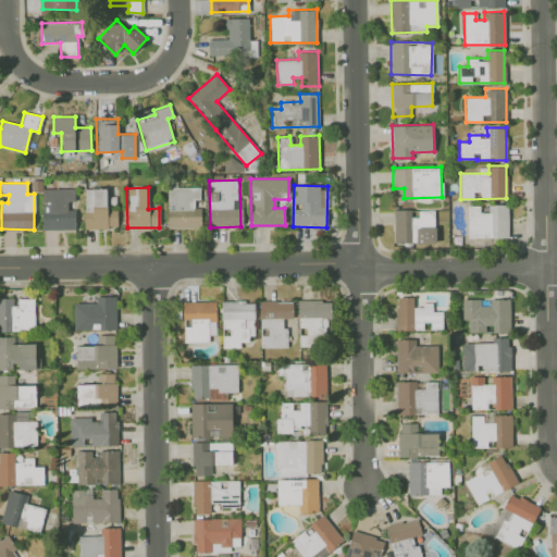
[(201,207),(193,207),(193,199),(199,199),(199,187),(168,187),(166,227),(200,227),(201,207)]
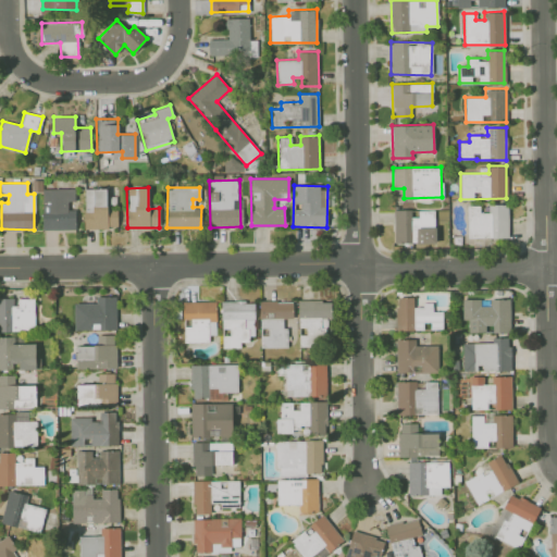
[(75,230),(75,209),(67,209),(67,201),(74,201),(74,188),(42,188),(42,229),(75,230)]
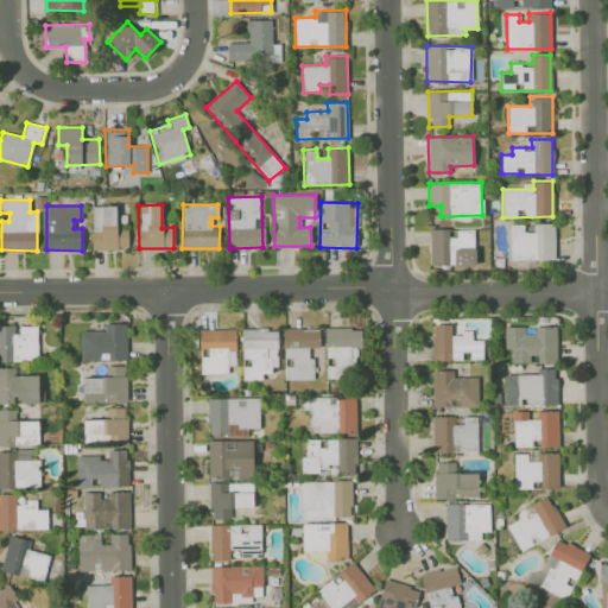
[(92,248),(127,249),(128,226),(115,226),(116,206),(92,206),(92,248)]
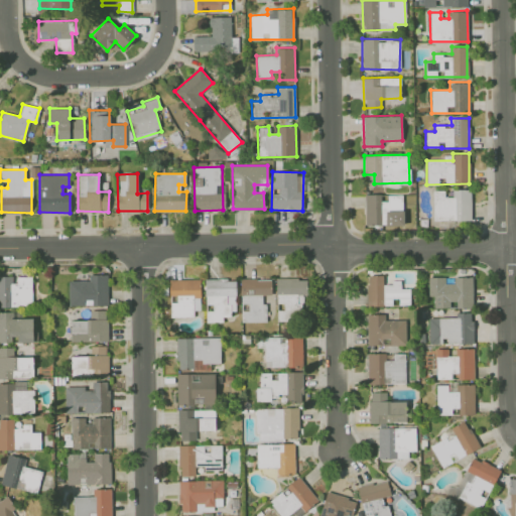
[(470,188),(453,189),(453,197),(443,197),(443,189),(432,190),(432,220),(471,220),(470,188)]
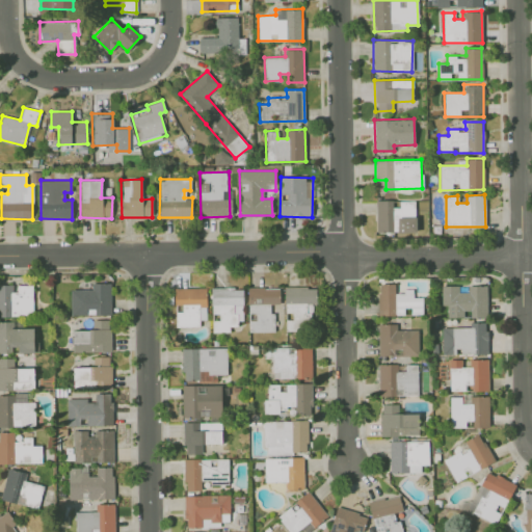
[(416,232),(415,200),(376,201),(376,232),(416,232)]
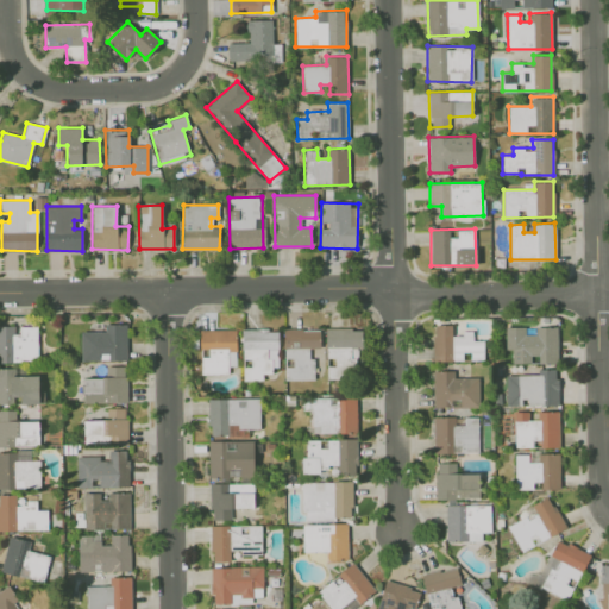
[(80,331),(81,360),(127,359),(126,324),(105,324),(105,331),(80,331)]
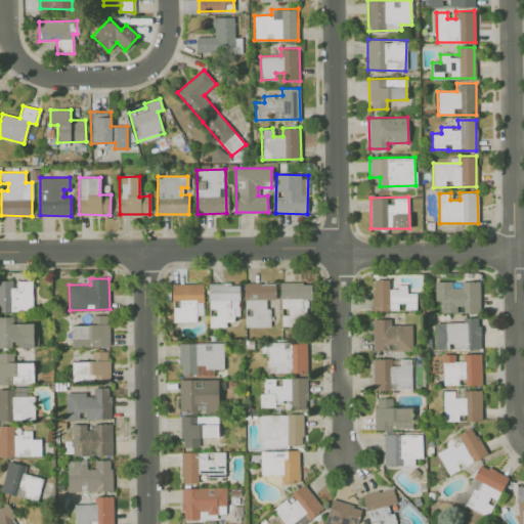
[(13,280),(0,280),(0,309),(33,309),(32,279),(13,280)]
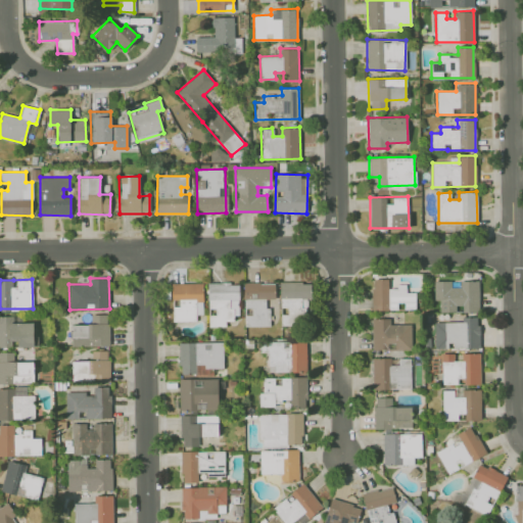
[(373,280),(374,311),(398,310),(398,303),(406,303),(406,310),(417,310),(416,293),(407,293),(407,285),(398,285),(398,288),(390,289),(389,280),(373,280)]
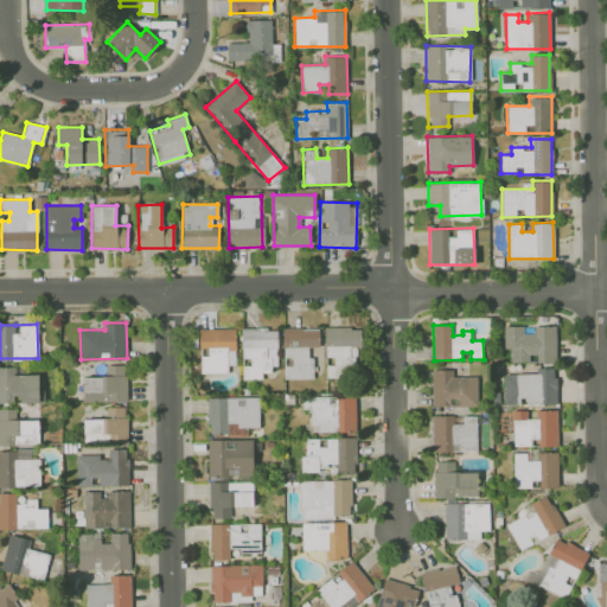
[(556,326),(536,327),(536,333),(525,334),(525,326),(505,327),(506,349),(511,349),(512,362),(531,362),(531,355),(538,355),(538,362),(558,363),(556,326)]
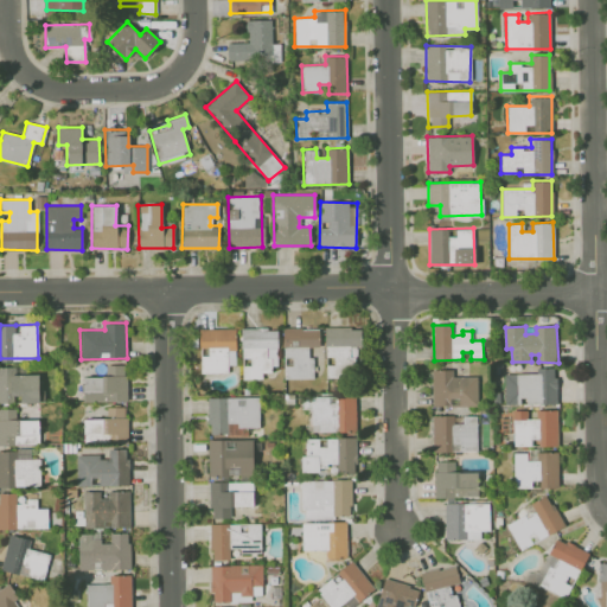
[(200,371),(236,370),(235,327),(198,328),(200,371)]
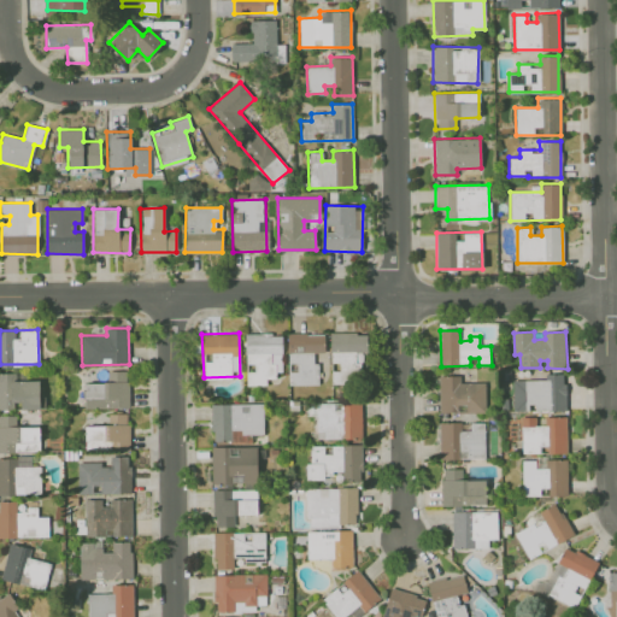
[(289,333),(289,386),(321,385),(321,363),(313,363),(315,352),(325,352),(325,334),(289,333)]
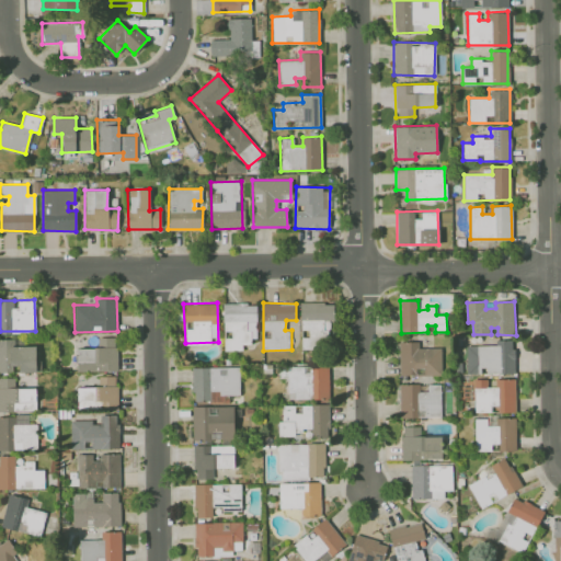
[(300,304),(302,350),(328,348),(328,330),(325,330),(325,320),(335,320),(334,305),(327,305),(325,302),(300,304)]
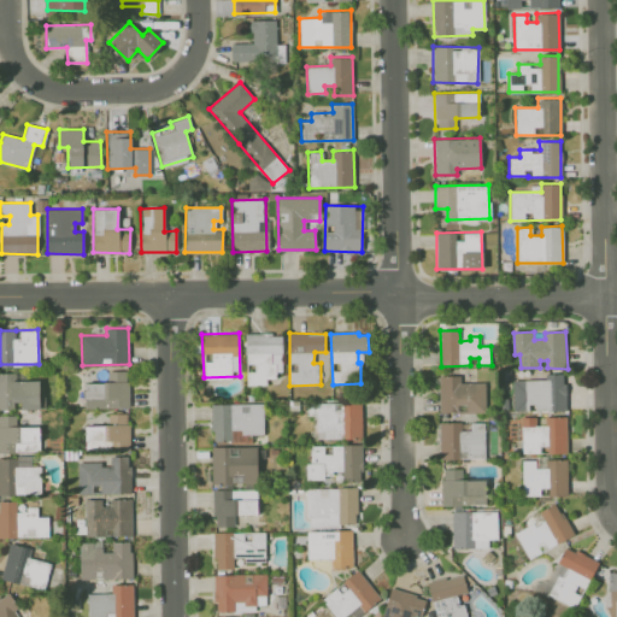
[(245,334),(245,364),(254,364),(254,371),(246,371),(246,386),(266,385),(266,378),(281,378),(280,334),(245,334)]
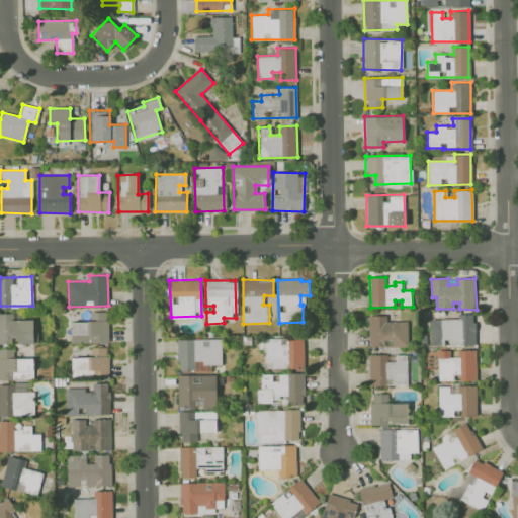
[(71,343),(107,342),(107,311),(90,311),(90,321),(70,321),(71,343)]
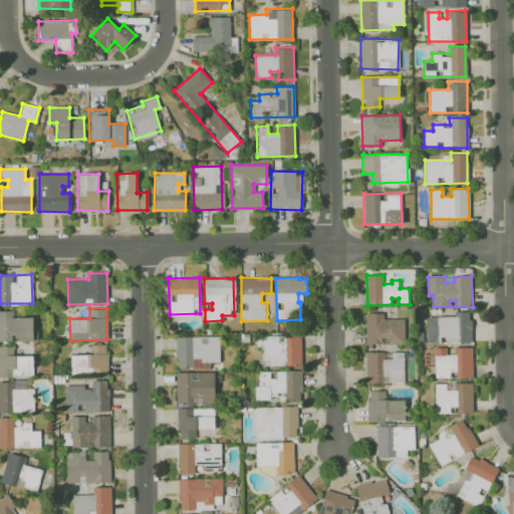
[(32,316),(13,316),(13,310),(0,310),(0,340),(14,340),(33,340),(32,316)]
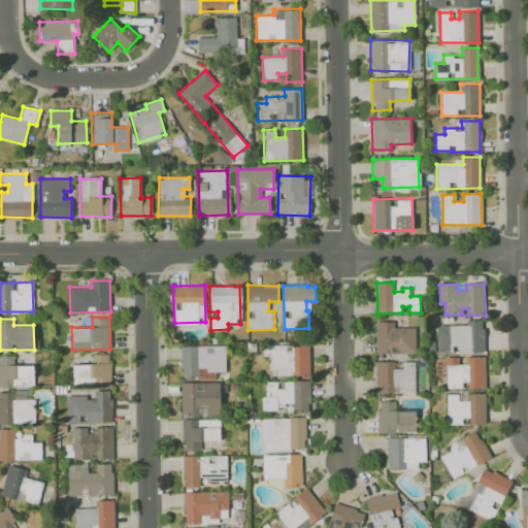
[(485,329),(484,329),(483,321),(468,321),(468,325),(439,326),(440,351),(453,352),(453,347),(459,345),(459,351),(485,351),(485,329)]
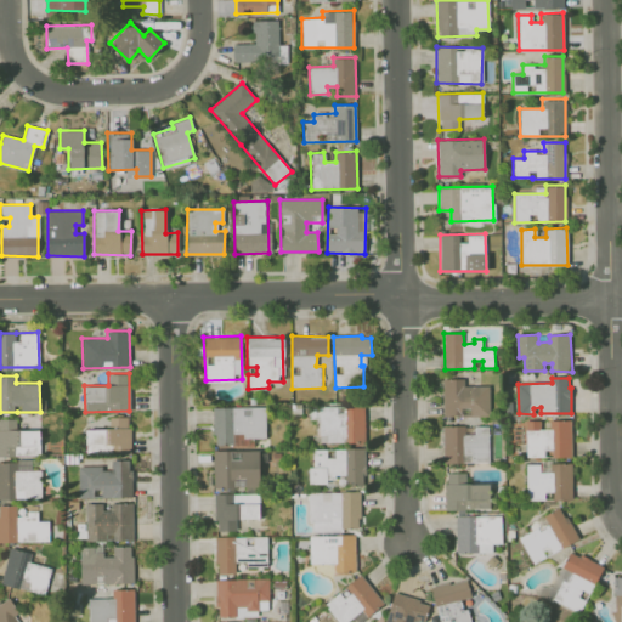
[(490,385),(465,386),(464,379),(444,379),(444,417),(490,414),(490,385)]
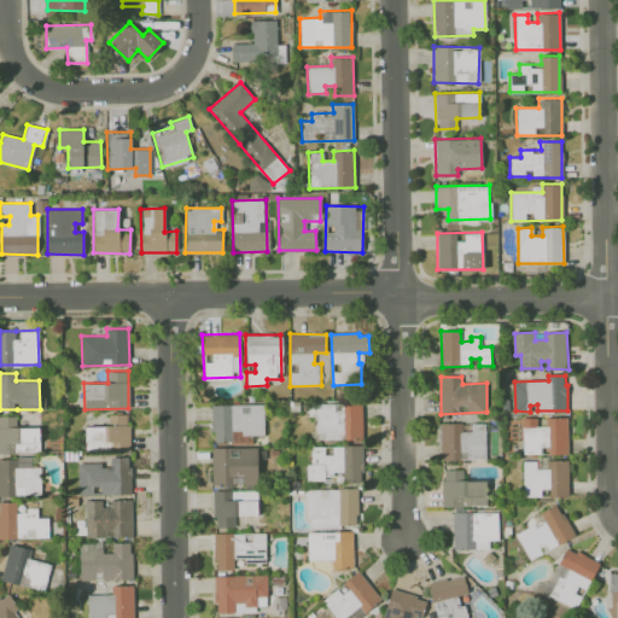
[(263,435),(262,403),(211,404),(213,441),(242,439),(242,435),(263,435)]
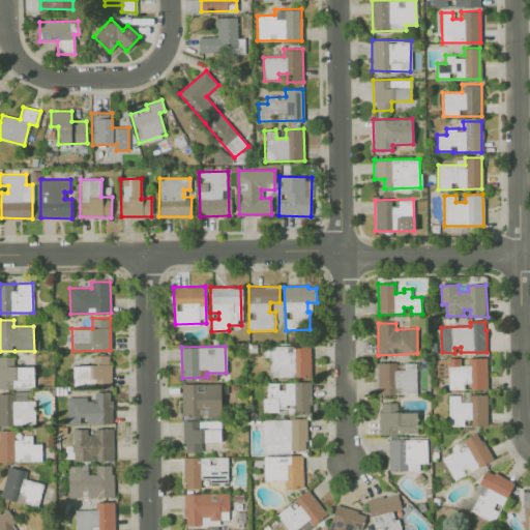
[(272,348),(272,371),(280,371),(278,377),(312,377),(312,346),(295,346),(295,352),(289,352),(289,347),(272,348)]
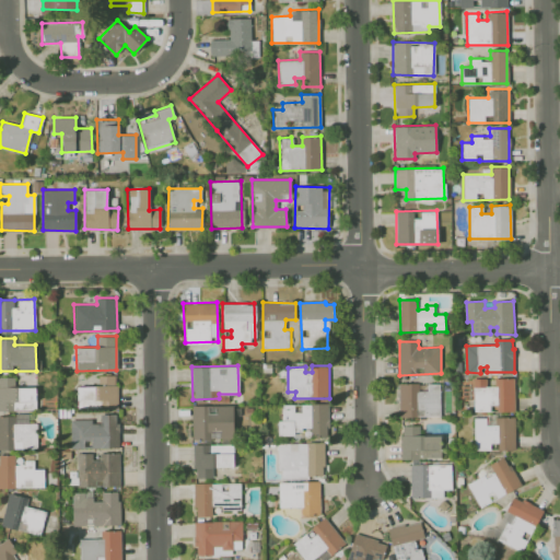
[(116,401),(116,375),(97,375),(97,386),(78,386),(78,403),(116,401)]
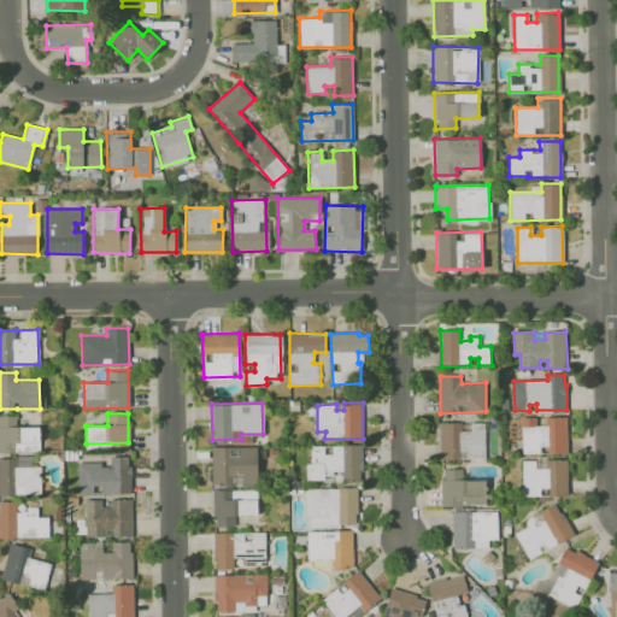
[(0,451),(40,451),(39,425),(16,427),(16,415),(0,415),(0,451)]
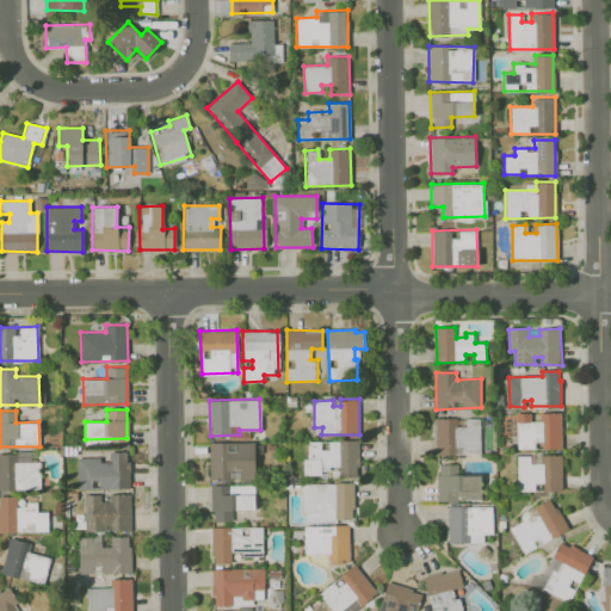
[(561,413),(541,413),(542,421),(532,423),(531,413),(518,414),(518,449),(536,449),(536,442),(543,442),(543,449),(562,449),(561,413)]
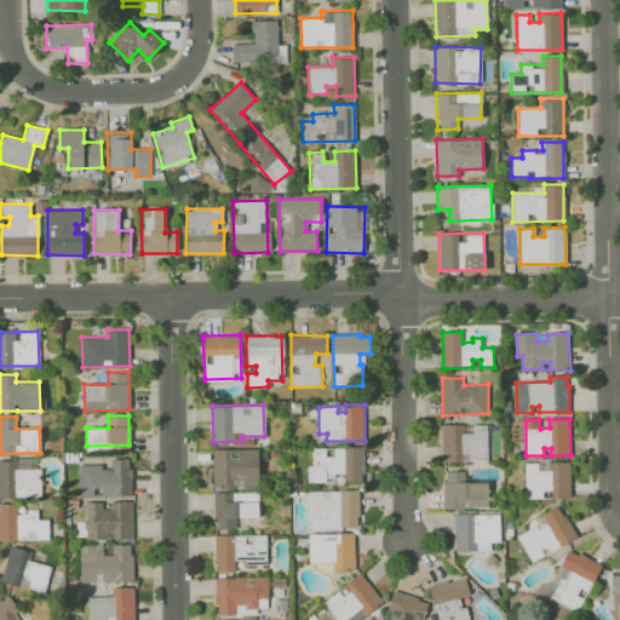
[(443,425),(443,463),(488,460),(487,425),(474,425),(475,432),(464,434),(464,424),(443,425)]
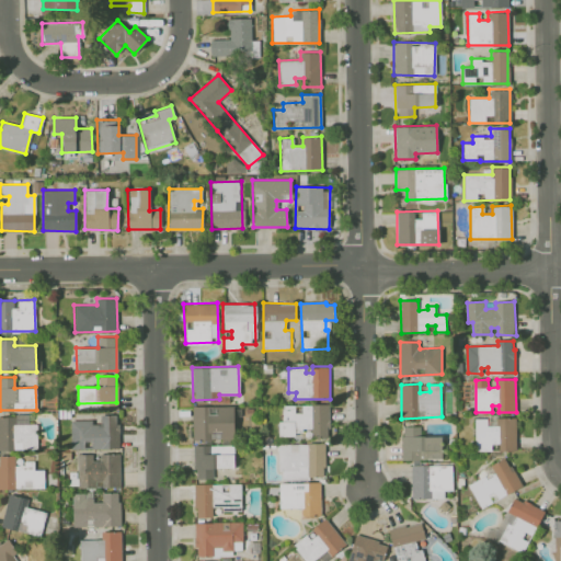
[(283,405),(283,422),(279,422),(279,437),(304,436),(304,428),(312,428),(312,436),(329,436),(328,427),(331,427),(330,404),(302,405),(302,412),(296,413),(295,405),(283,405)]
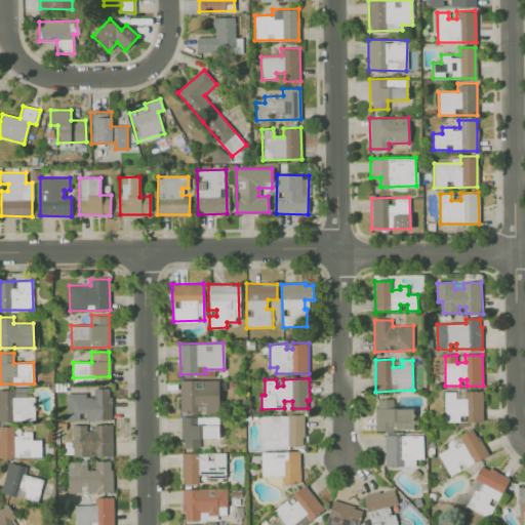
[(179,380),(179,413),(206,412),(206,411),(218,410),(218,379),(179,380)]
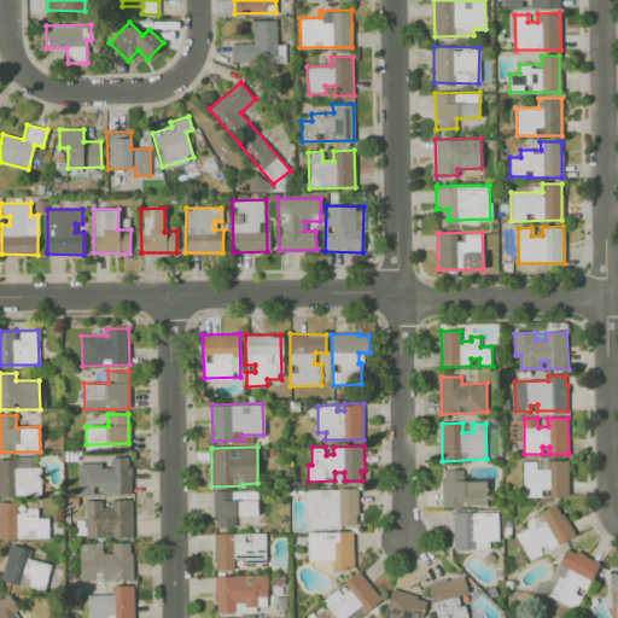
[(40,466),(30,467),(30,456),(0,456),(0,494),(41,494),(40,466)]
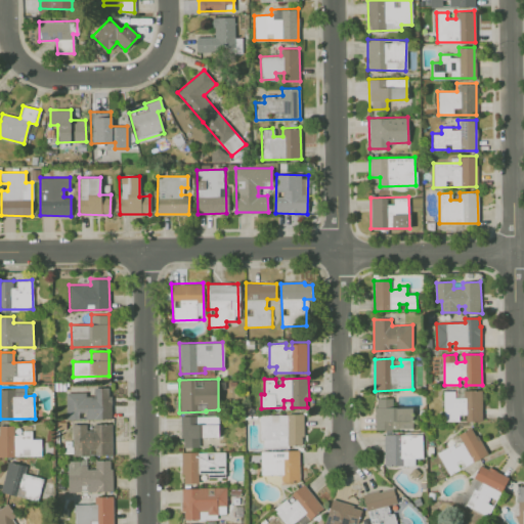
[(111,418),(111,387),(92,387),(92,392),(64,393),(66,411),(85,410),(86,419),(111,418)]
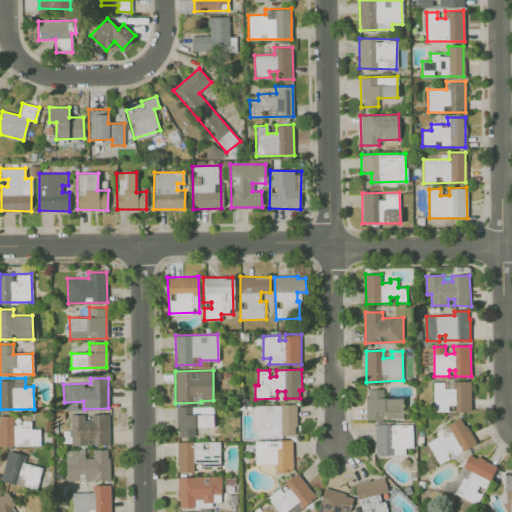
[(471,382),(454,381),(455,389),(445,389),(445,382),(435,383),(436,412),(449,412),(449,406),(456,406),(456,412),(472,412),(471,382)]
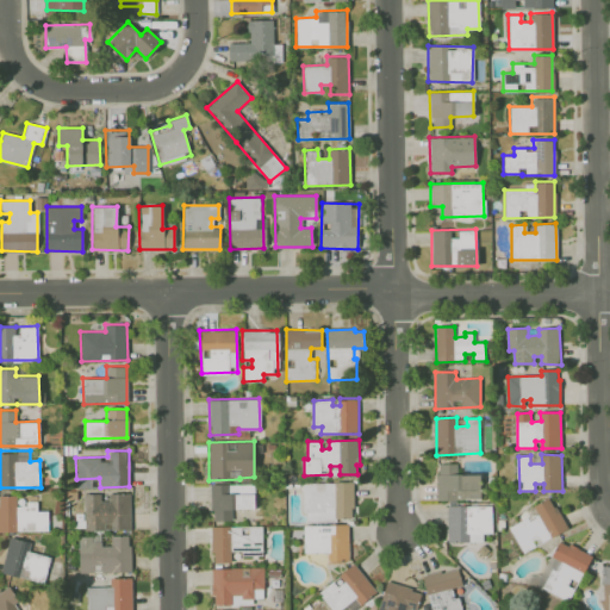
[(455,464),(440,465),(440,475),(437,475),(437,500),(481,499),(480,474),(455,474),(455,464)]
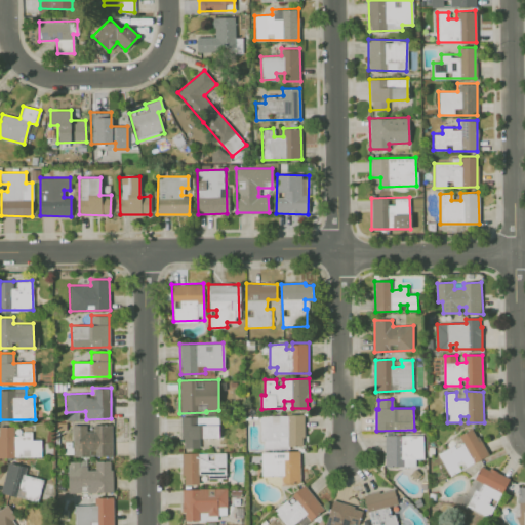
[(260,416),(260,441),(265,441),(265,449),(279,449),(279,447),(305,446),(306,415),(260,416)]
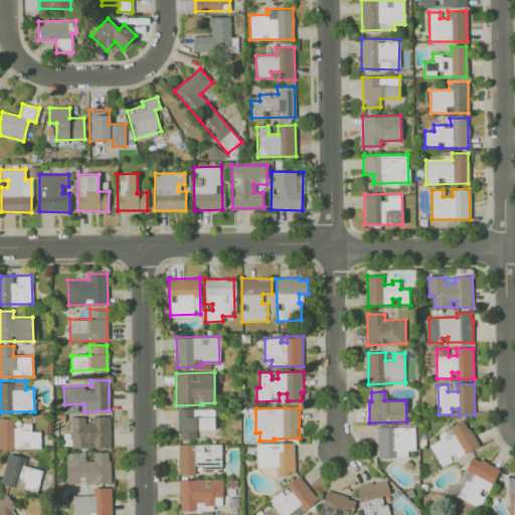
[(177,409),(178,440),(195,439),(194,430),(214,428),(214,408),(177,409)]
